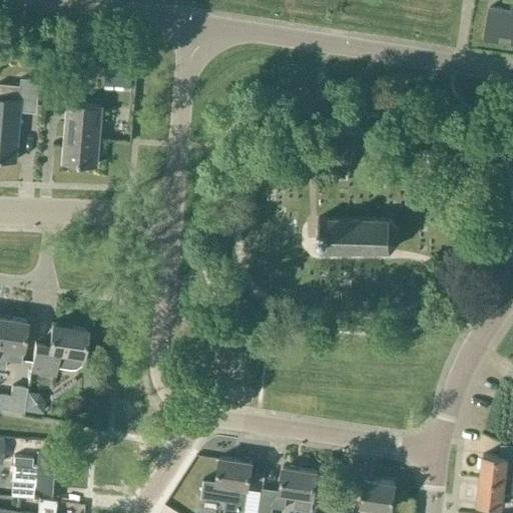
[(511,10),(489,7),(484,37),(498,39),(498,33),(512,35),(512,41),(512,4),(511,5),(511,10)]
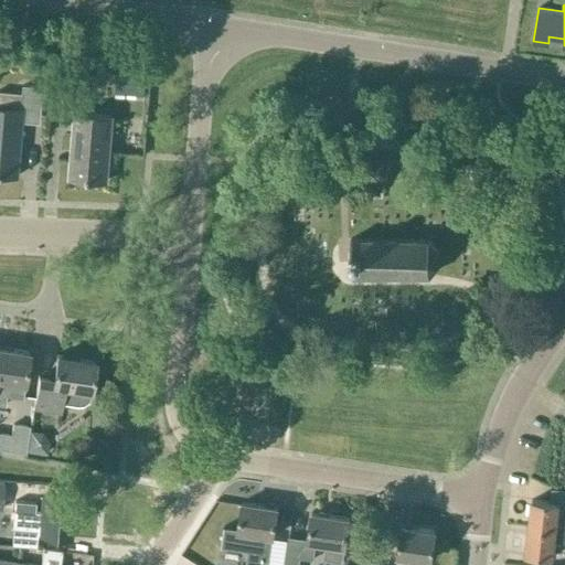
[(0,173),(17,176),(22,113),(41,114),(43,86),(22,85),(22,93),(0,91),(0,173)]
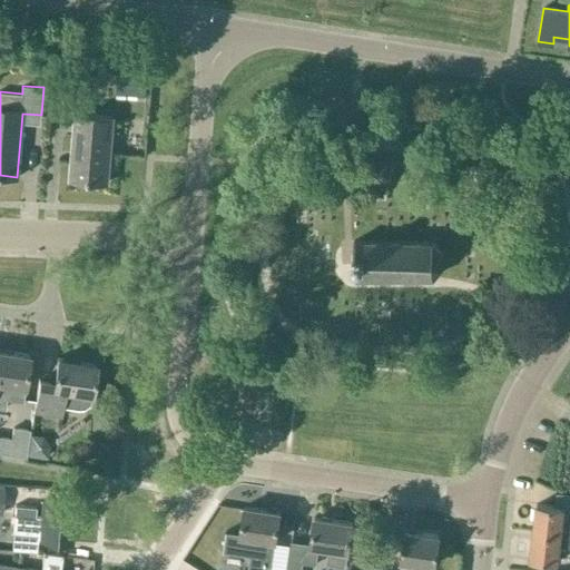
[(71,179),(106,183),(112,116),(77,112),(76,128),(75,128),(71,179)]
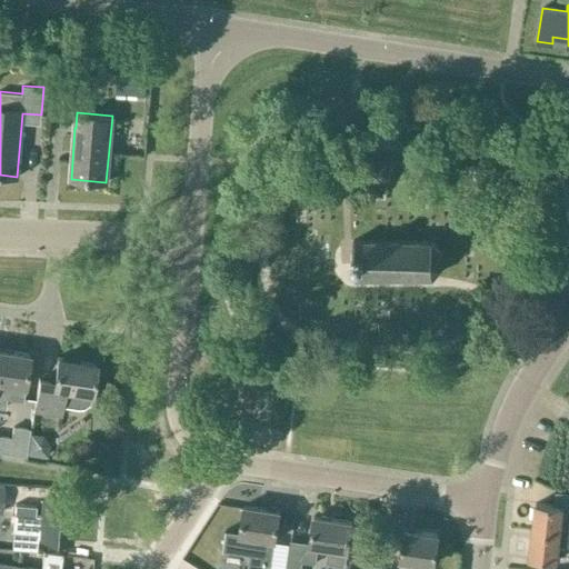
[(353,265),(353,277),(432,277),(441,267),(441,251),(432,241),(352,240),(352,253),(352,265),(353,265)]
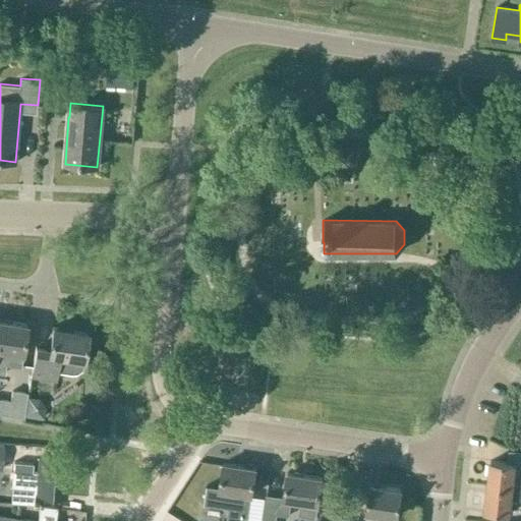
[(2,321),(0,332),(0,372),(3,373),(4,364),(19,366),(26,325),(2,321)]
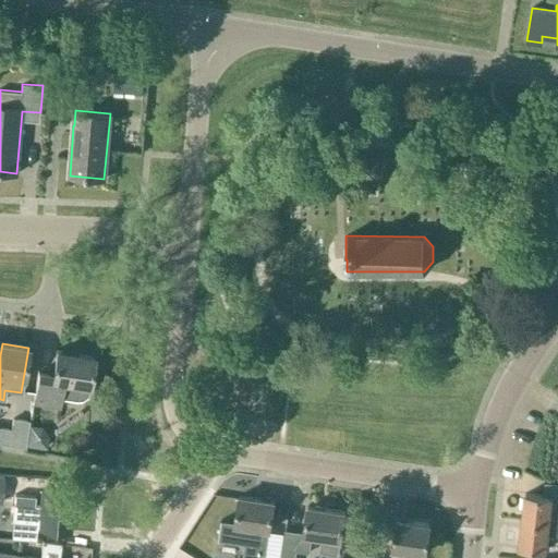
[(52,374),(37,372),(33,403),(59,408),(61,397),(75,399),(82,399),(86,395),(88,390),(88,386),(89,386),(94,358),(56,352),(52,374)]
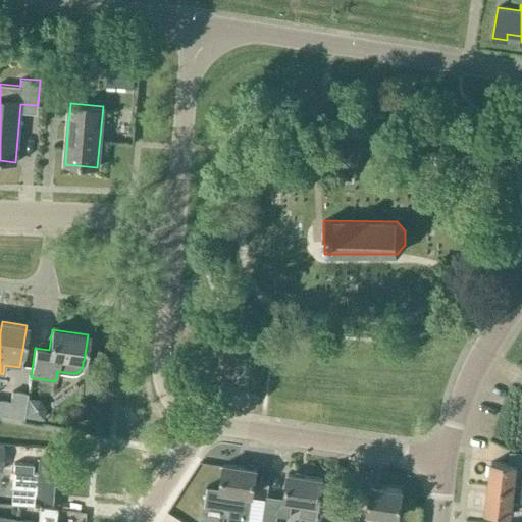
[(27,393),(11,390),(9,401),(0,399),(0,414),(23,418),(27,393)]
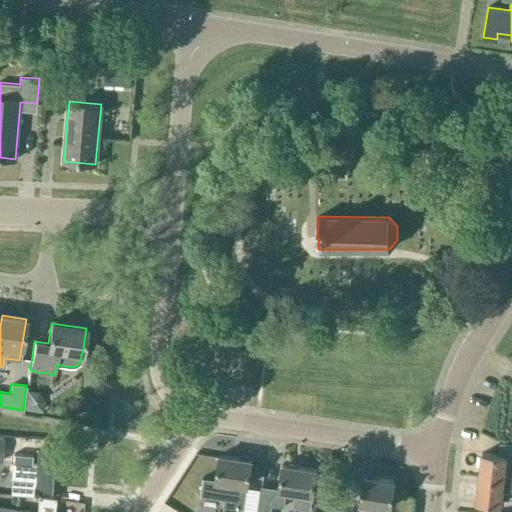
[(482,453),(479,477),(511,481),(511,470),(510,480),(504,479),(506,456),(511,456),(511,443),(499,443),(498,455),(482,453)]
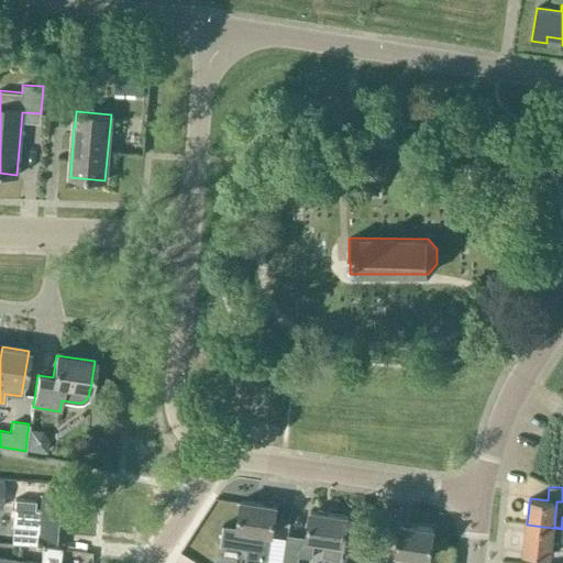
[(11,526),(12,526),(11,543),(35,544),(36,533),(70,536),(74,497),(41,495),(40,510),(13,508),(11,526)]
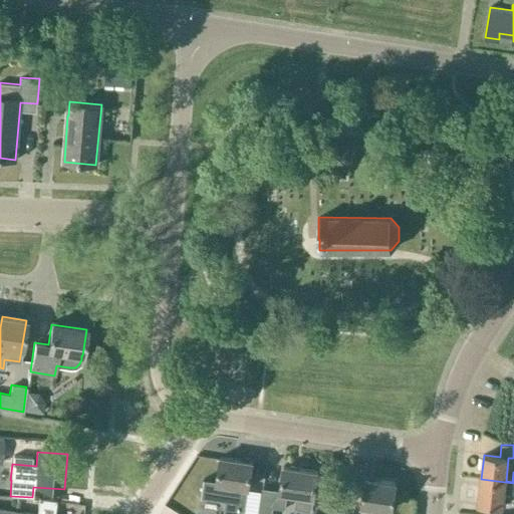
[(205,482),(203,497),(226,501),(224,513),(242,513),(245,499),(246,488),(248,488),(252,462),(220,457),(216,483),(205,482)]
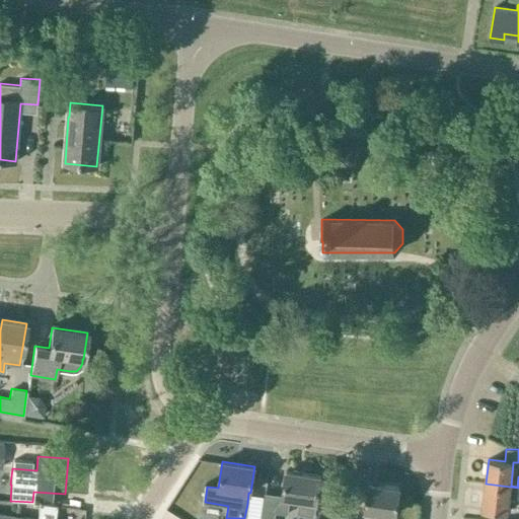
[(320,475),(286,470),(282,495),(265,493),(261,518),(274,518),(276,512),(288,514),(290,499),(299,500),(297,513),(314,516),(320,475)]
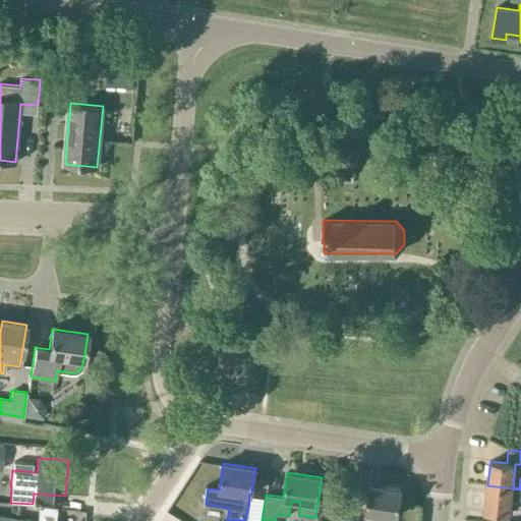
[(364,520),(381,520),(383,515),(397,517),(401,489),(370,484),(364,520)]
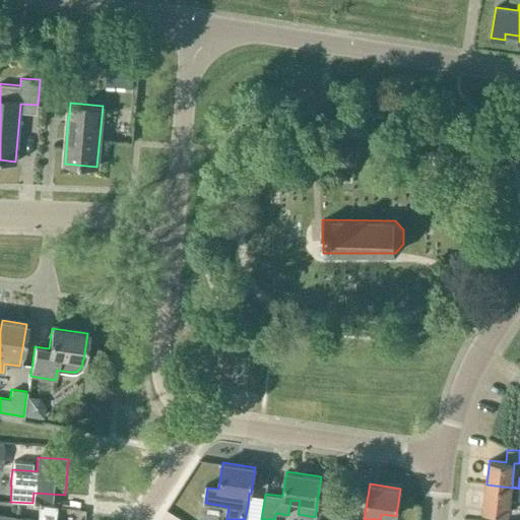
[(519,499),(519,489),(486,484),(483,510),(509,513),(510,499),(519,499)]
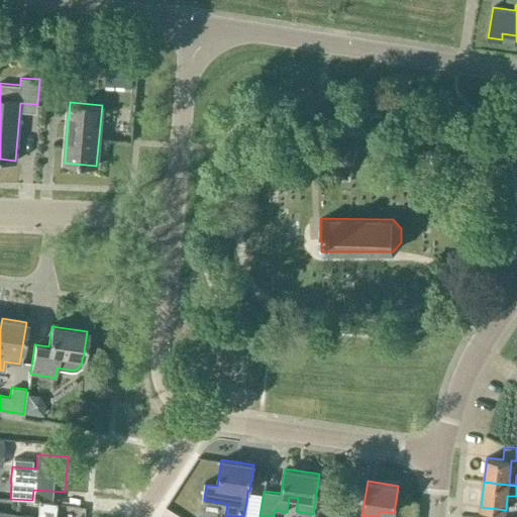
[(54,516),(56,504),(38,502),(36,516),(32,516),(15,515),(14,516),(54,516)]
